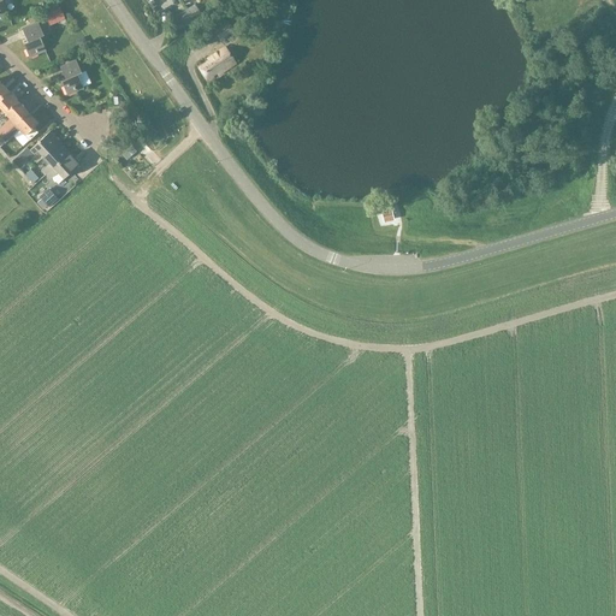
[(194,5),(175,18),(181,29),(201,17),(194,5)]
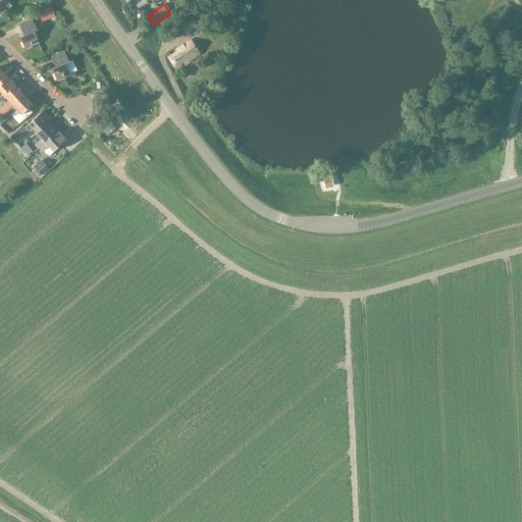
[(42,22),(55,16),(50,6),(37,12),(42,22)]
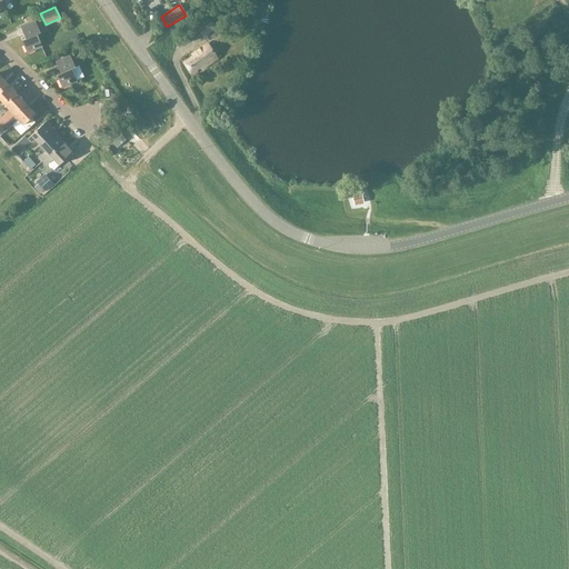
[(197,29),(203,39),(216,30),(215,28),(221,23),(217,16),(197,29)]
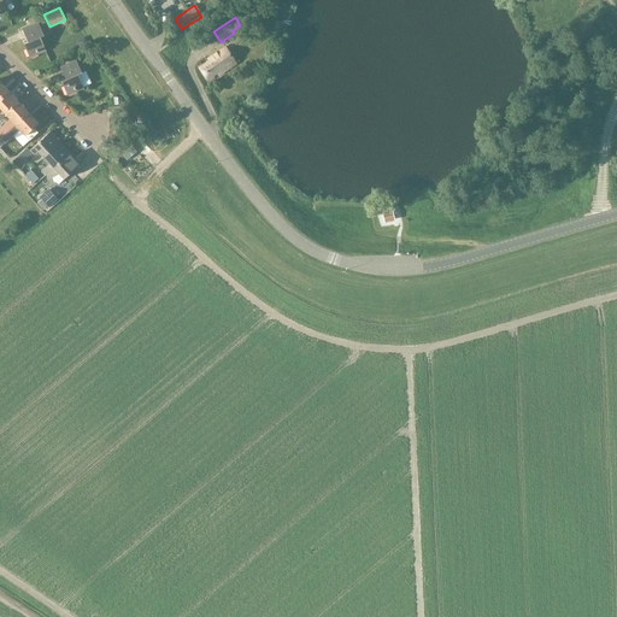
[(37,24),(22,31),(28,42),(23,45),(29,59),(46,51),(40,37),(43,36),(37,24)]
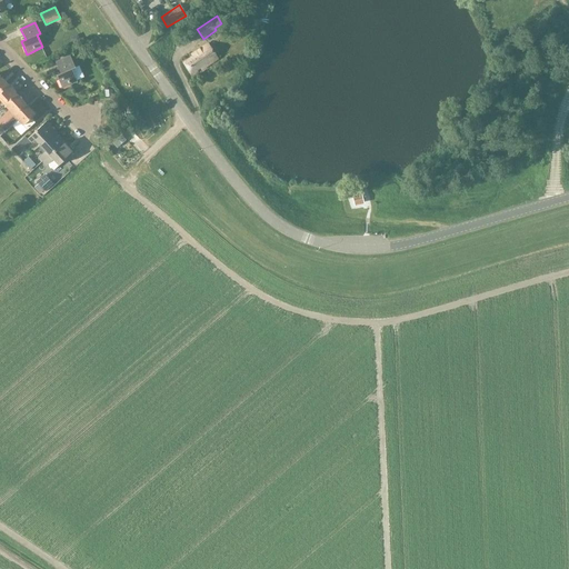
[(192,58),(183,63),(190,75),(200,68),(201,70),(218,60),(208,45),(191,56),(192,58)]
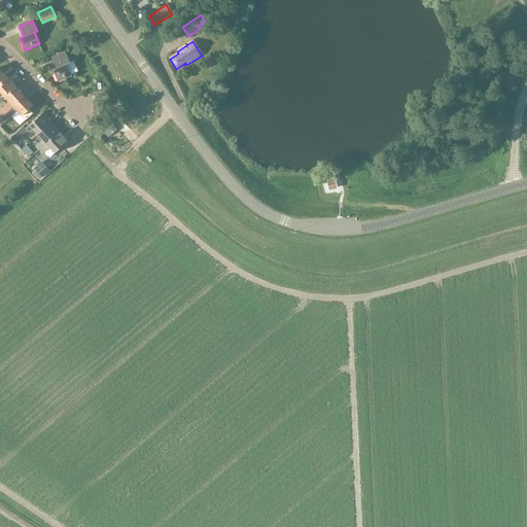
[(65,53),(51,58),(56,69),(51,70),(57,82),(71,76),(67,65),(70,64),(65,53)]
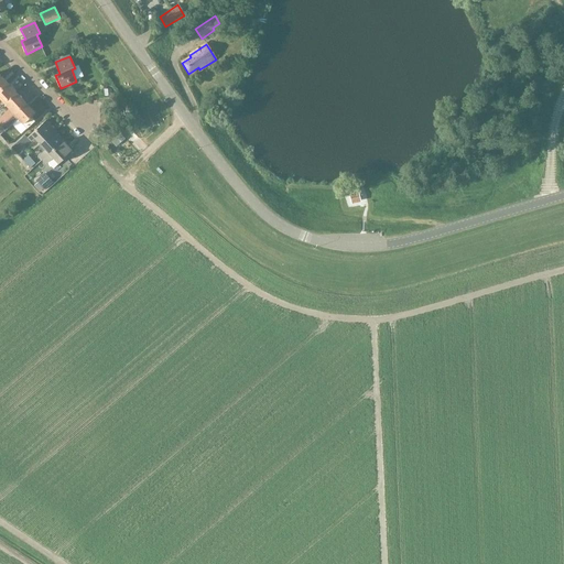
[(0,99),(4,105),(15,94),(7,84),(0,89),(0,99)]
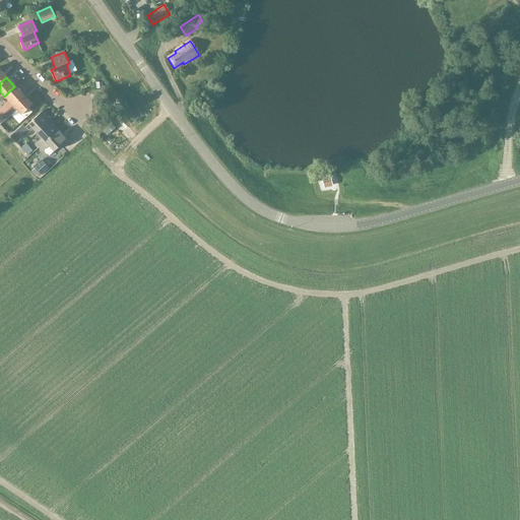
[(6,101),(0,107),(0,116),(23,95),(14,86),(4,96),(3,96),(6,101)]
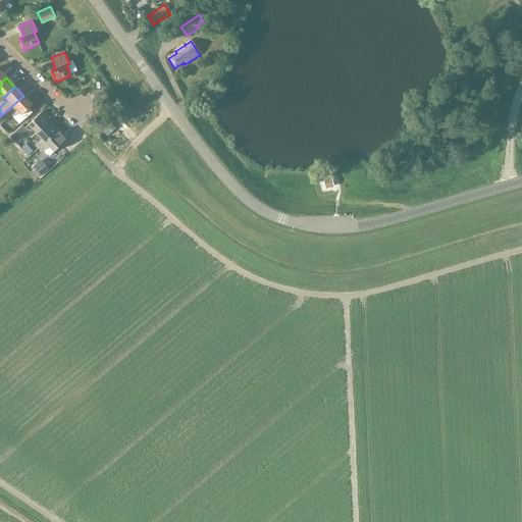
[(32,105),(23,96),(0,116),(0,119),(3,123),(16,110),(20,115),(32,105)]
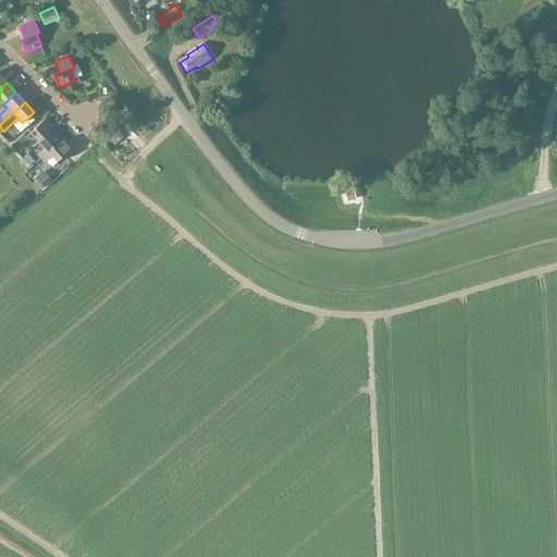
[(34,137),(39,143),(54,130),(45,119),(26,136),(24,134),(10,146),(15,151),(25,141),(27,144),(34,137)]
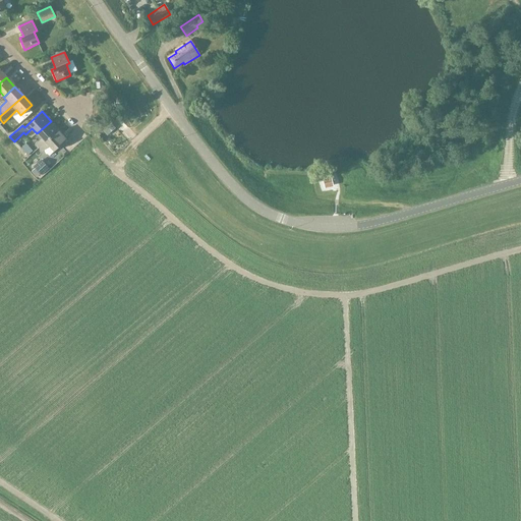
[(115,117),(110,122),(128,139),(133,134),(115,117)]
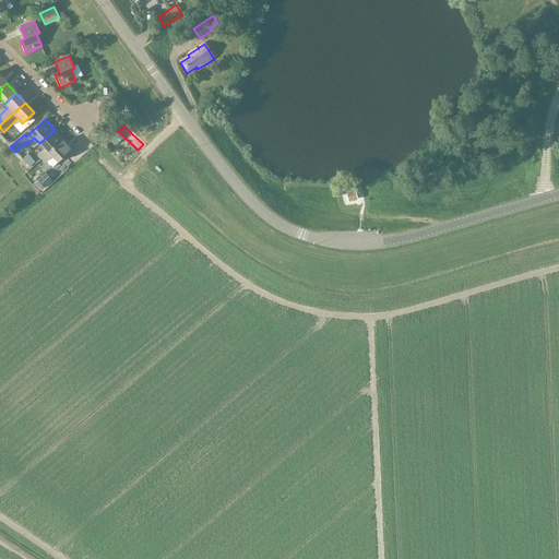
[(37,155),(40,159),(63,140),(55,130),(39,143),(45,150),(37,155)]
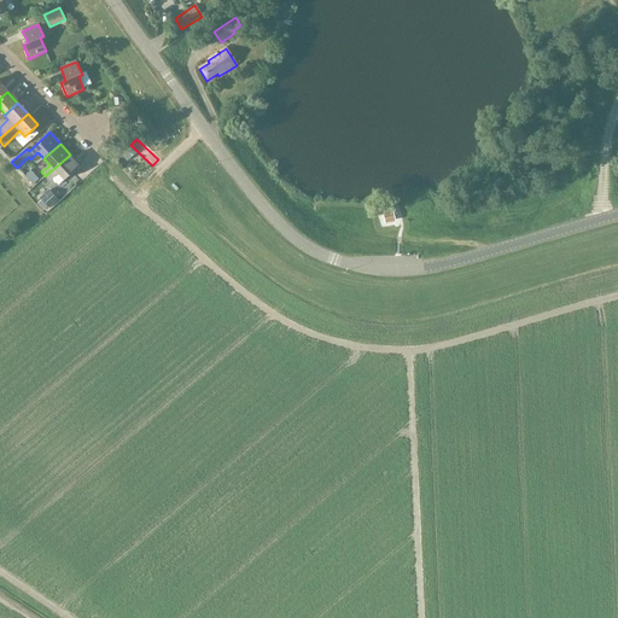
[(129,145),(117,151),(123,163),(135,156),(129,145)]
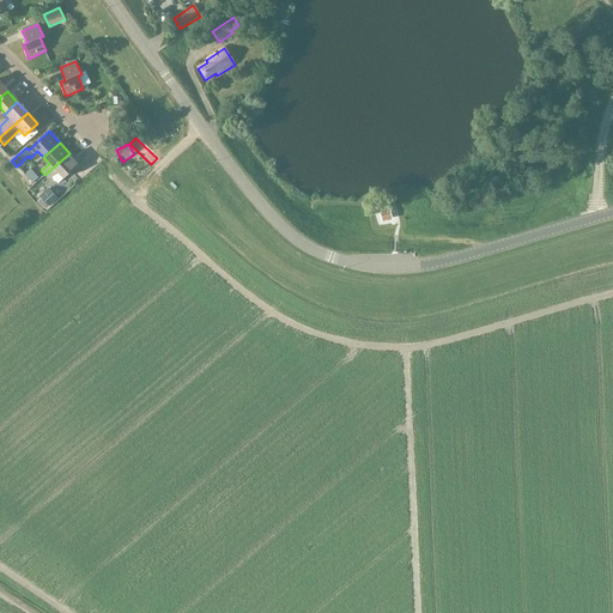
[(79,164),(70,153),(44,175),(49,180),(56,173),(62,178),(79,164)]
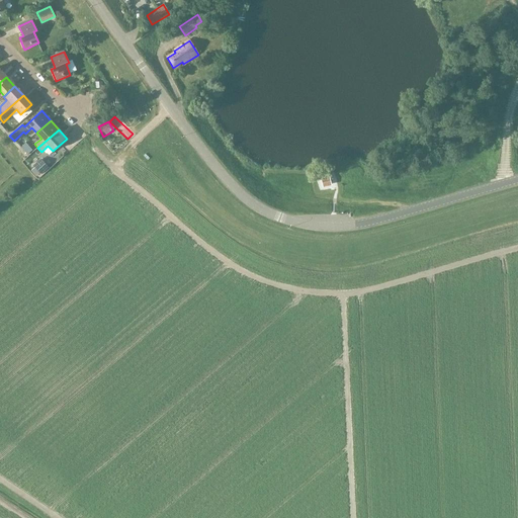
[(25,143),(20,148),(26,155),(31,150),(25,143)]
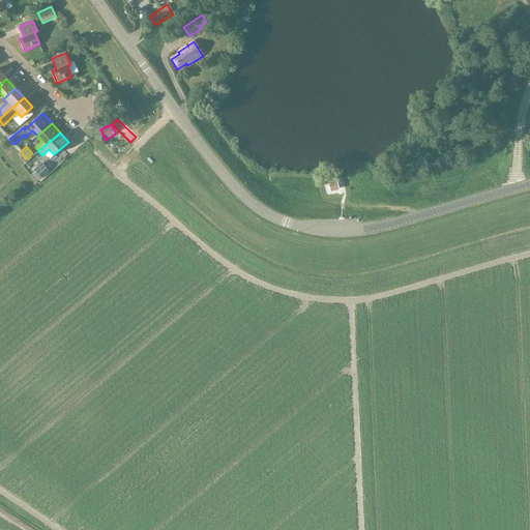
[(37,174),(41,178),(50,171),(41,163),(33,170),(37,174)]
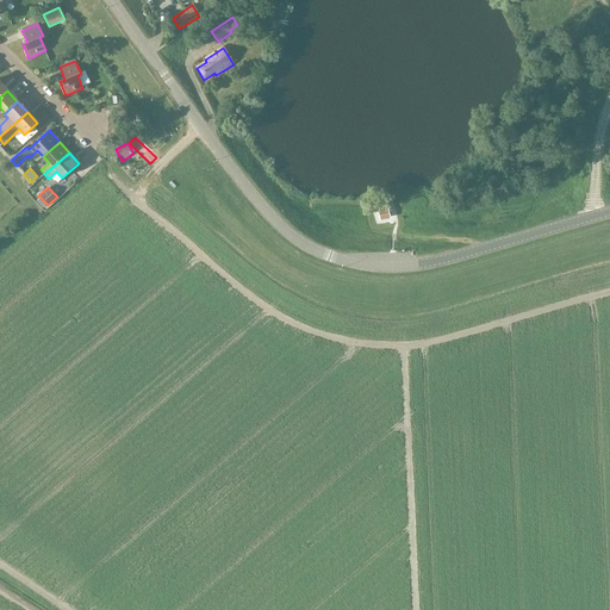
[(387,210),(378,212),(380,221),(390,217),(387,210)]
